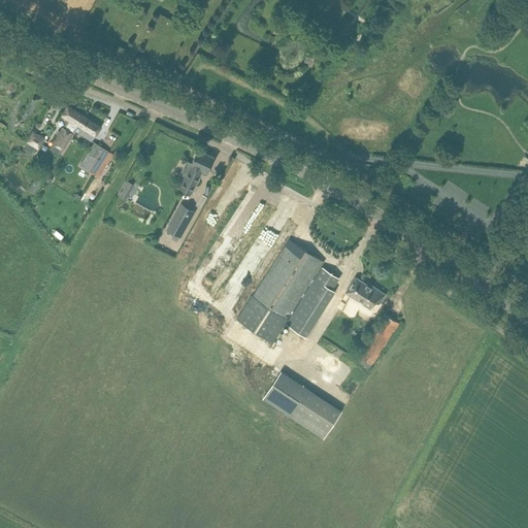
[(89,118),(68,104),(60,117),(68,122),(64,128),(62,127),(53,142),(62,149),(72,132),(73,130),(75,126),(80,119),(85,122),(87,119),(88,120),(89,118)]
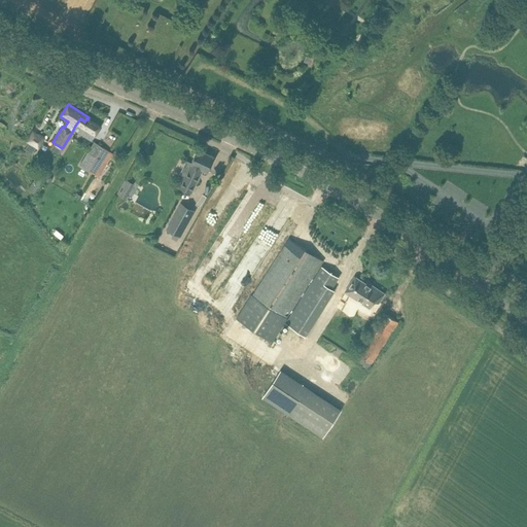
[(84,121),(80,118),(75,126),(73,130),(91,140),(101,125),(89,117),(88,119),(86,118),(84,121)]
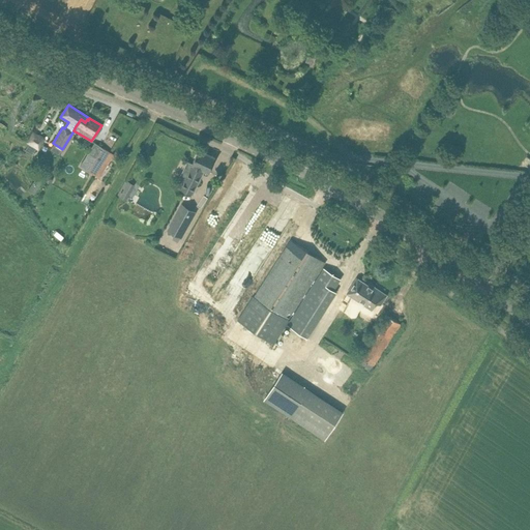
[(28,143),(38,148),(43,139),(33,133),(28,143)]
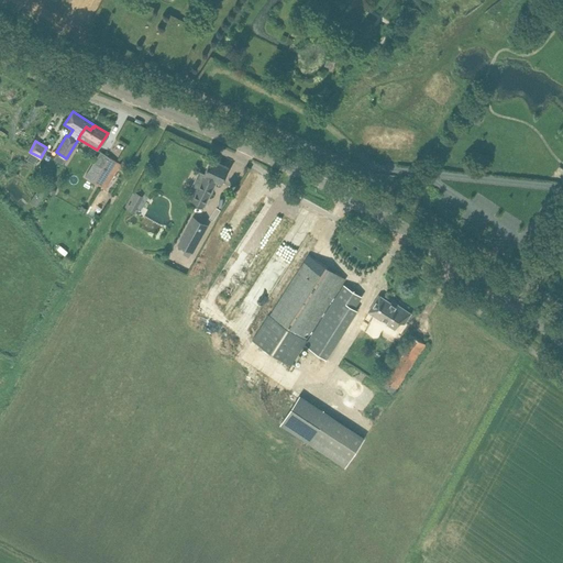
[(108,156),(92,181),(101,187),(101,186),(106,188),(114,174),(110,172),(117,162),(108,156)]
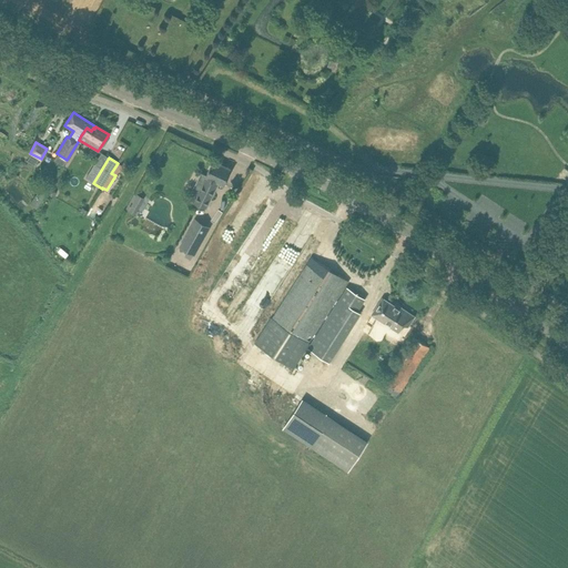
[(196,196),(194,201),(206,208),(219,182),(224,184),(227,179),(232,169),(214,160),(209,170),(206,175),(201,173),(195,183),(201,186),(196,196)]
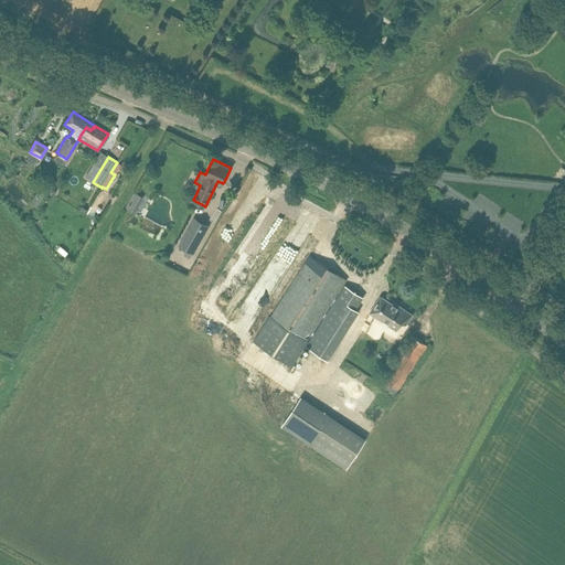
[(39,188),(33,195),(39,200),(44,192),(39,188)]
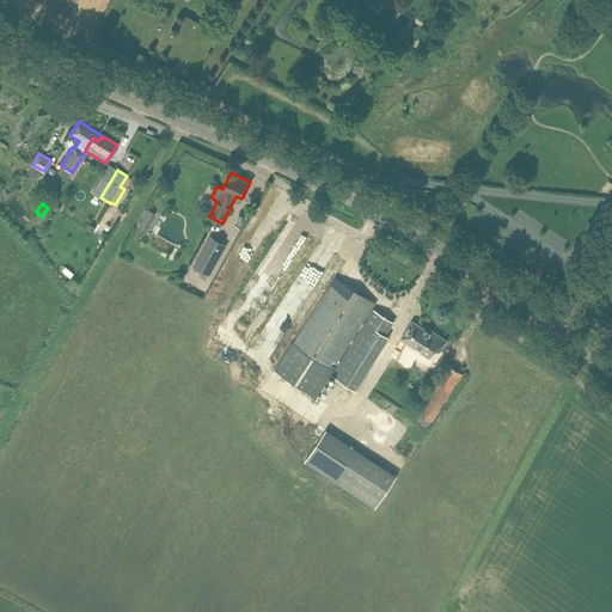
[(153,233),(158,213),(144,209),(139,230),(153,233)]
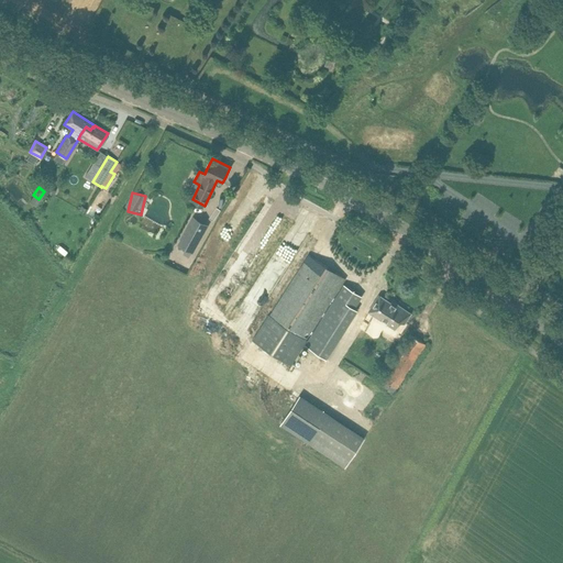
[(189,227),(179,244),(192,252),(202,234),(189,227)]
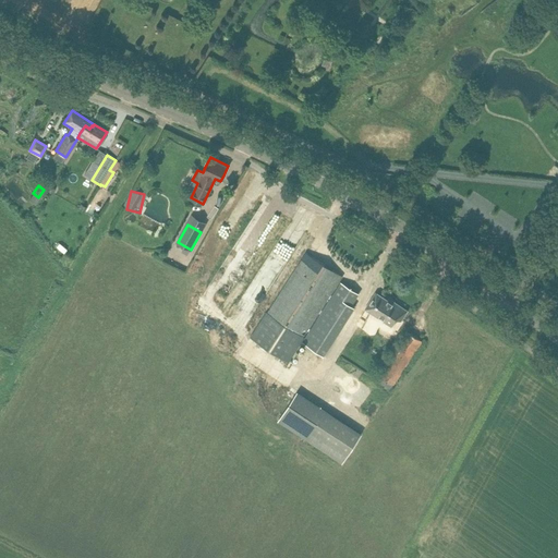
[(342,276),(306,252),(267,313),(266,312),(250,337),(288,361),(303,337),(303,336),(342,276)]
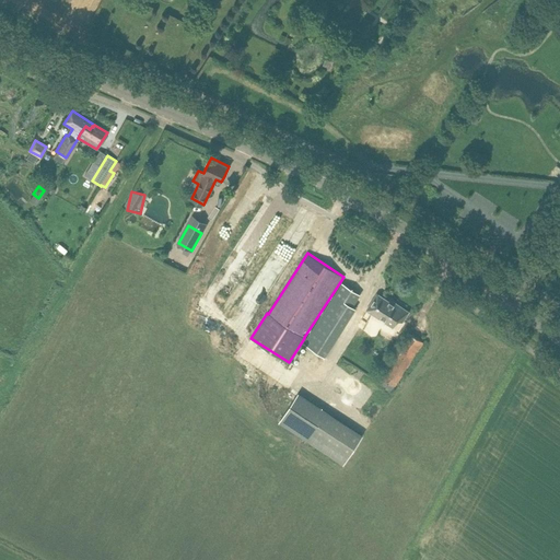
[(353,305),(361,294),(345,283),(306,340),(305,343),(324,356),(356,307),(353,305)]
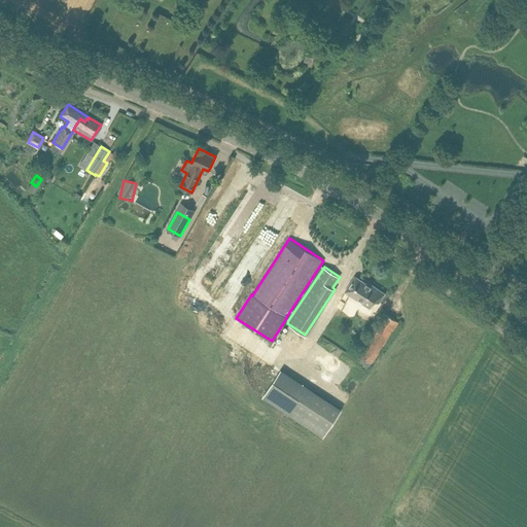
[(372,287),(355,276),(346,290),(371,307),(376,300),(379,302),(384,293),(374,285),(372,287)]
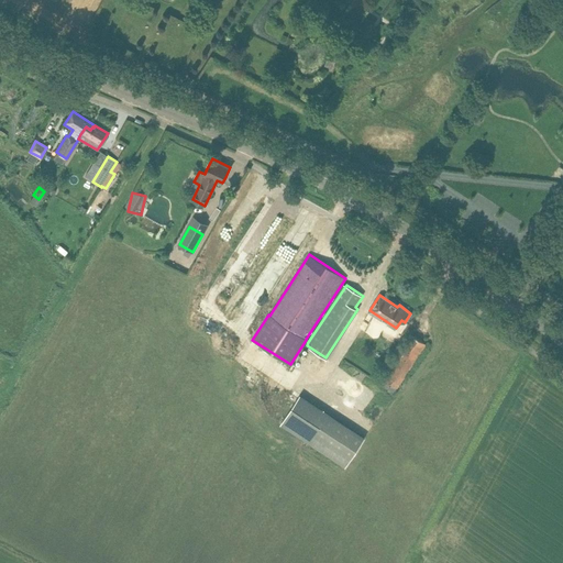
[(395,393),(426,344),(411,334),(381,383),(395,393)]
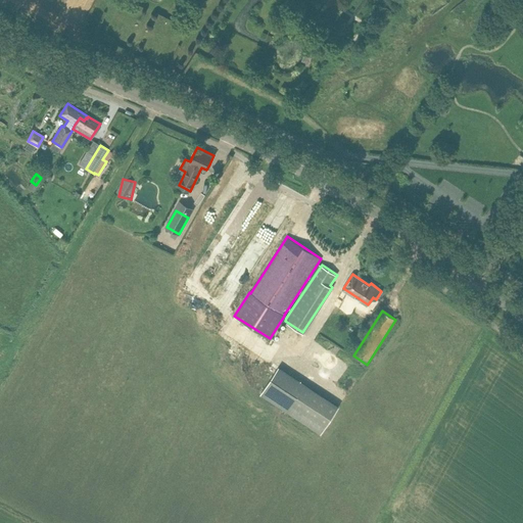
[(260,394),(321,434),(339,406),(279,367),(260,394)]
